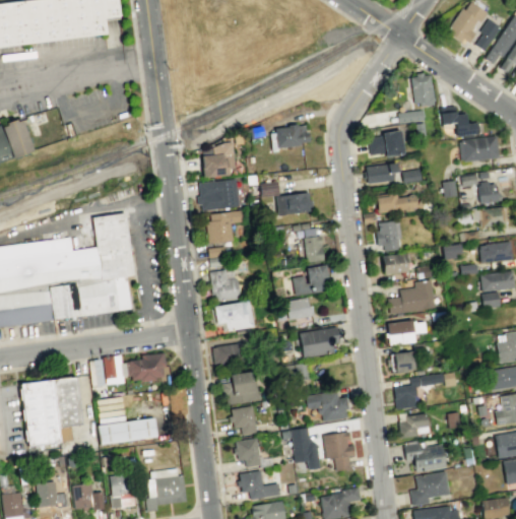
[(0,3),(24,0),(117,0),(121,19),(105,21),(107,35),(0,48),(0,3)]
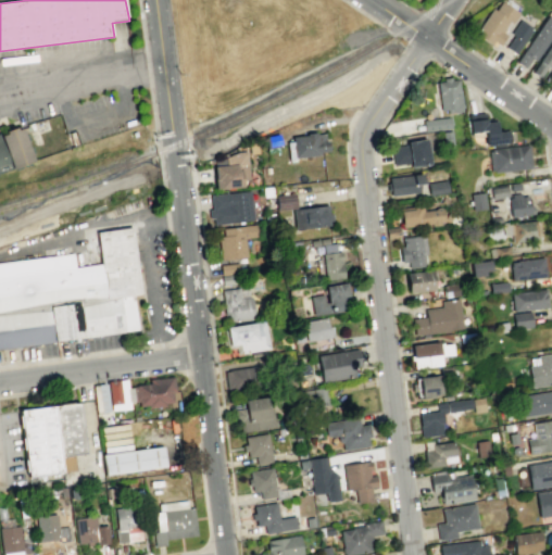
[(478,35),(496,9),(499,11),(504,2),(507,3),(510,0),(516,0),(526,7),(515,24),(512,22),(505,33),(510,36),(502,47),(500,45),(498,48),(478,35)]
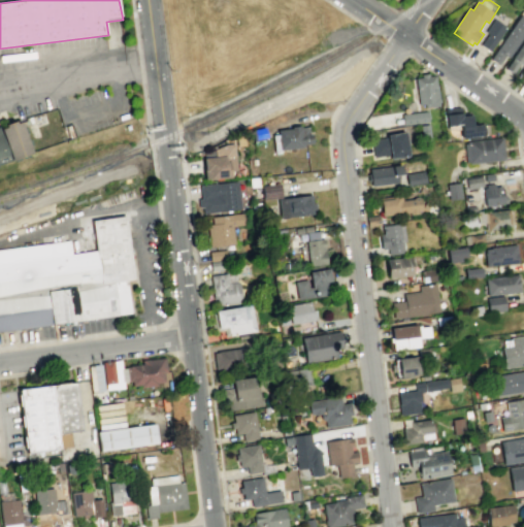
[(493,59),(523,14),(523,39),(511,59),(508,56),(501,65),(493,59)]
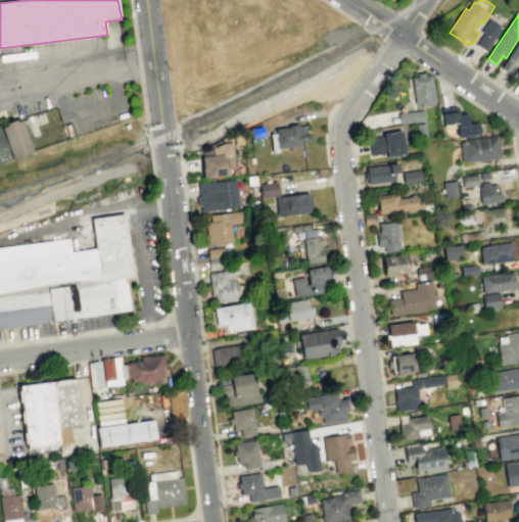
[(483,32),(486,35),(478,45),(488,51),(505,28),(492,19),(483,32)]
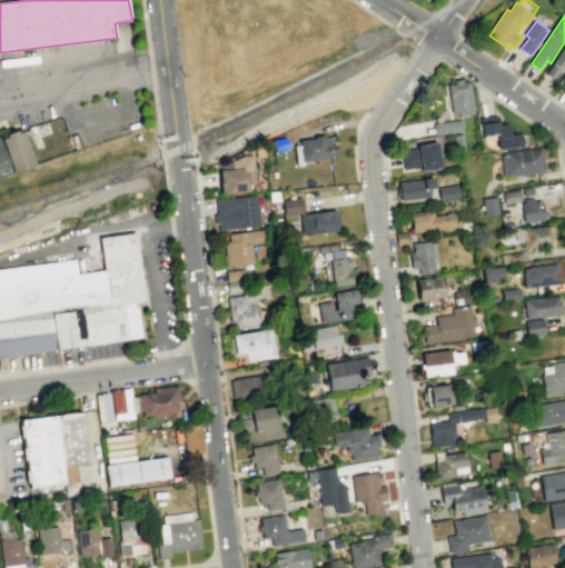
[(564,69),(555,80),(548,75),(556,63),(555,62),(564,48),(564,69)]
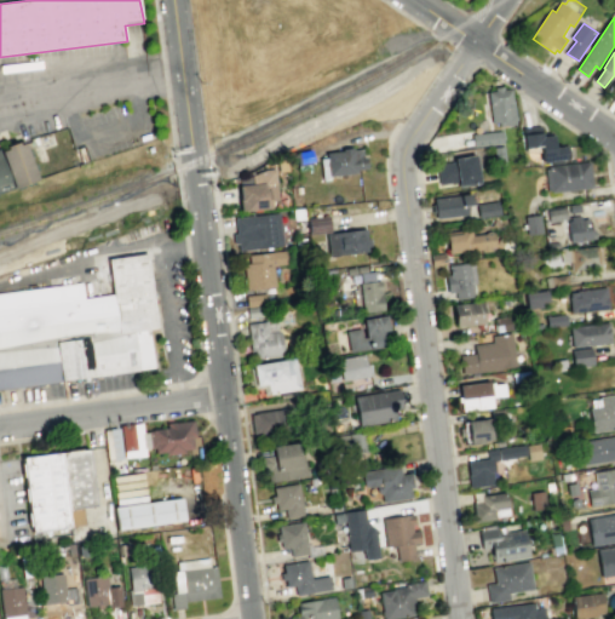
[(516,90),(492,90),(493,127),(517,126),(516,90)]
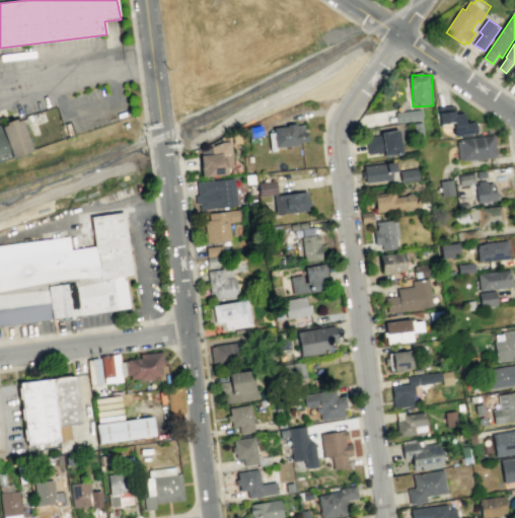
[(37,148),(77,135),(73,122),(65,124),(59,106),(26,118),(37,148)]
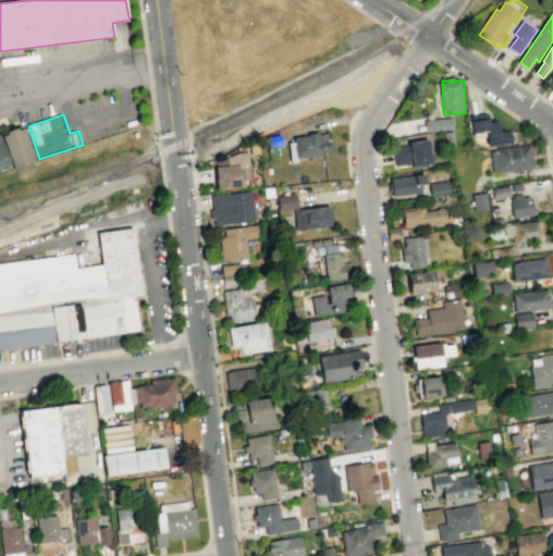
[(458,147),(449,148),(446,132),(430,134),(428,123),(453,120),(455,133),(456,133),(458,147)]
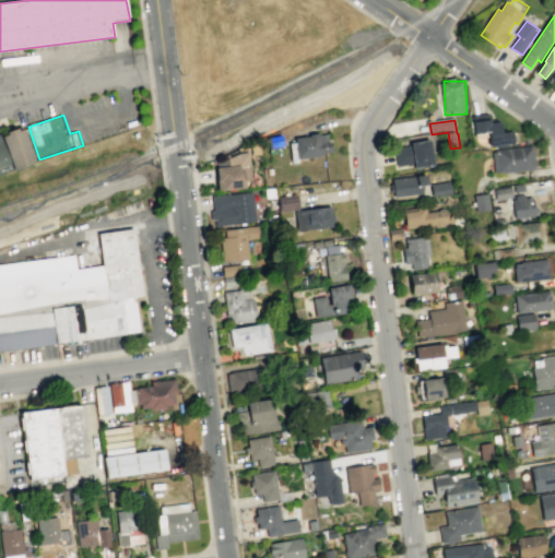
[(473,122),(492,120),(493,122),(502,122),(503,134),(516,133),(518,145),(494,149),(492,132),(475,134),(473,122)]
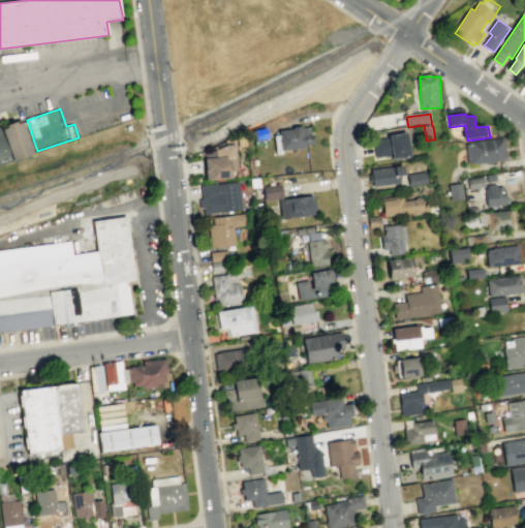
[(14,161),(34,154),(24,122),(18,124),(17,121),(6,125),(7,127),(3,129),(14,161)]
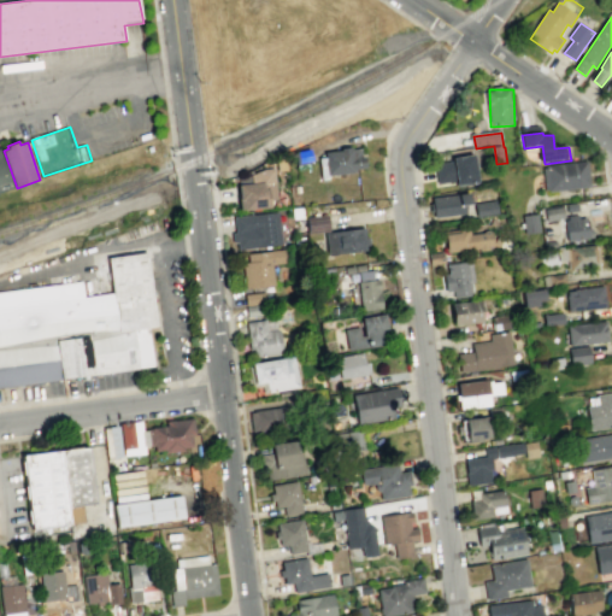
[(0,194),(17,188),(4,151),(3,147),(0,147),(0,194)]
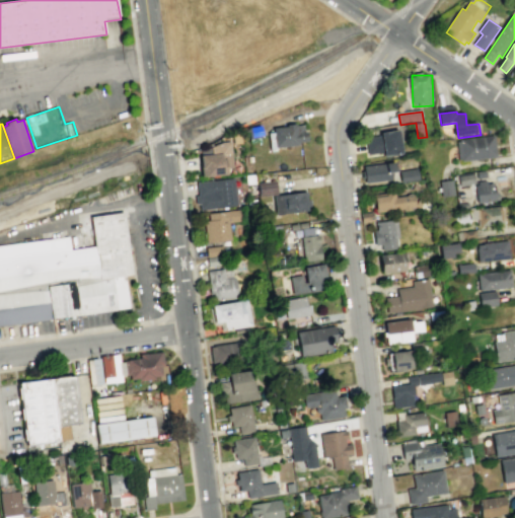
[(277,149),(275,128),(289,127),(289,125),(298,124),(298,126),(304,125),(305,132),(307,132),(309,142),(299,143),(299,146),(277,149)]
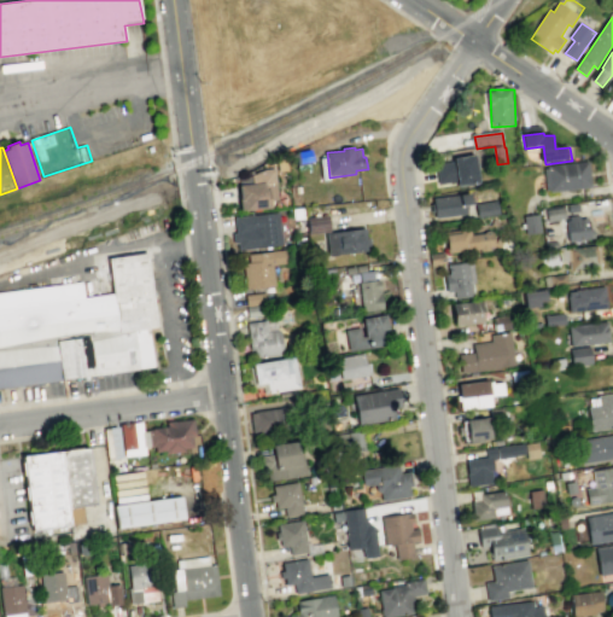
[(484,186),(461,190),(460,185),(443,187),(438,167),(457,163),(456,158),(478,153),(484,186)]
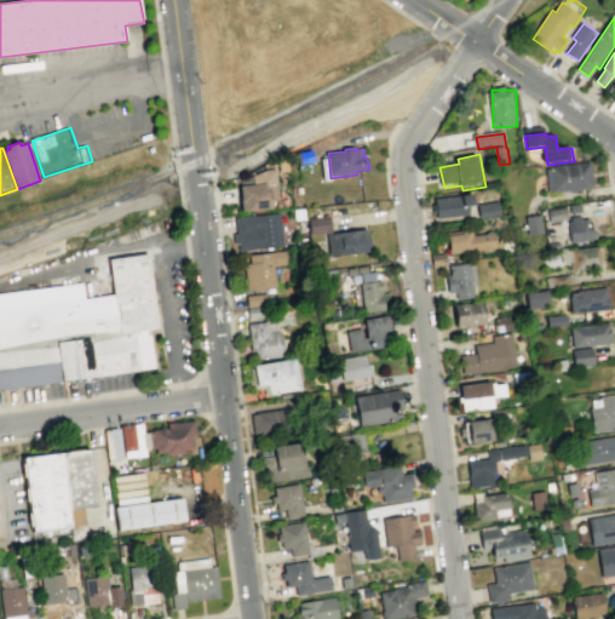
[(595,162),(597,190),(552,195),(549,171),(552,170),(552,168),(595,162)]
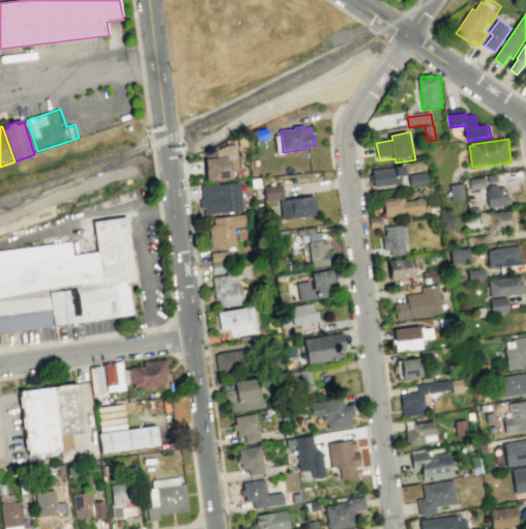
[(206,159),(208,180),(234,178),(233,173),(240,172),(237,144),(229,145),(216,150),(217,158),(206,159)]
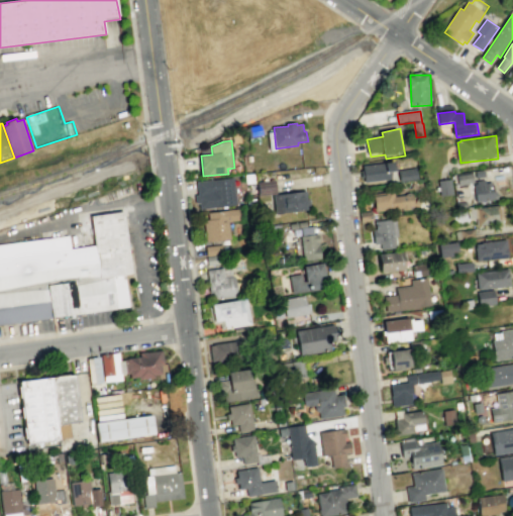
[(394,181),(367,183),(365,167),(396,163),(397,172),(392,173),(394,181)]
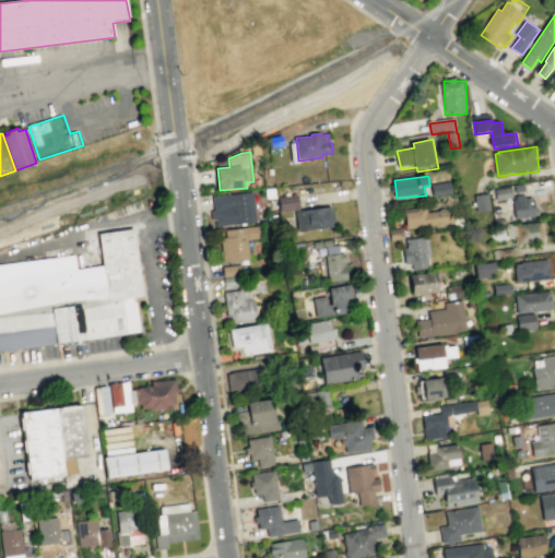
[(455,196),(436,199),(433,180),(451,177),(455,196)]
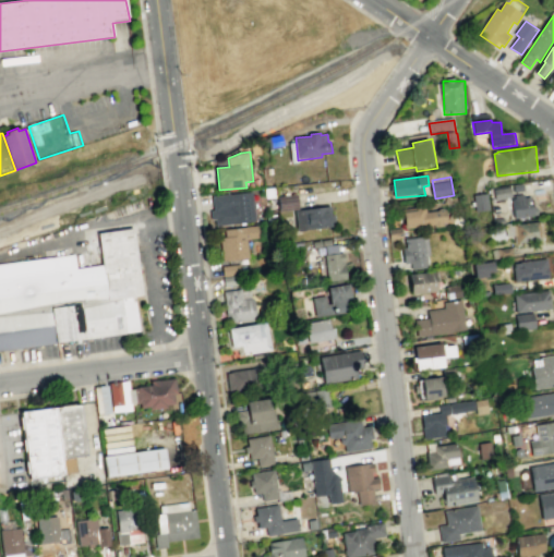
[(527,193),(517,194),(516,186),(526,185),(527,193)]
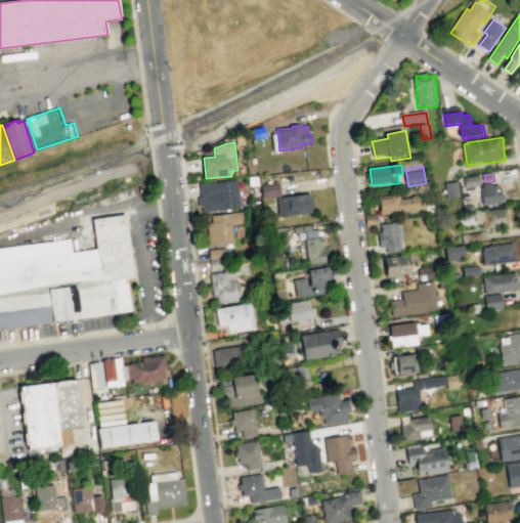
[(466,179),(467,189),(482,187),(481,176),(466,179)]
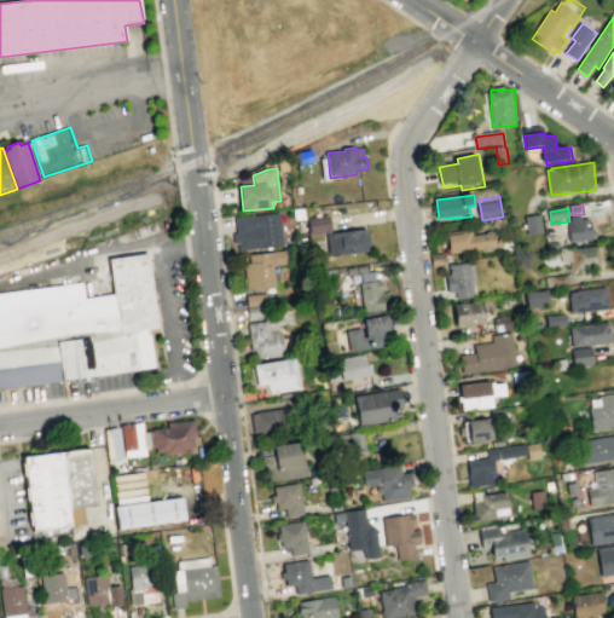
[(236,219),(237,235),(233,235),(235,246),(238,244),(239,253),(284,247),(282,229),(290,227),(289,214),(281,215),(279,213),(236,219)]
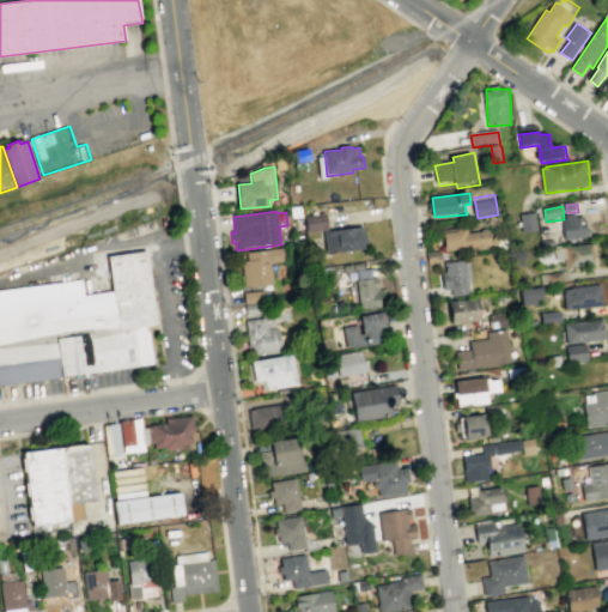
[(327,214),(305,217),(308,234),(328,231),(327,214)]
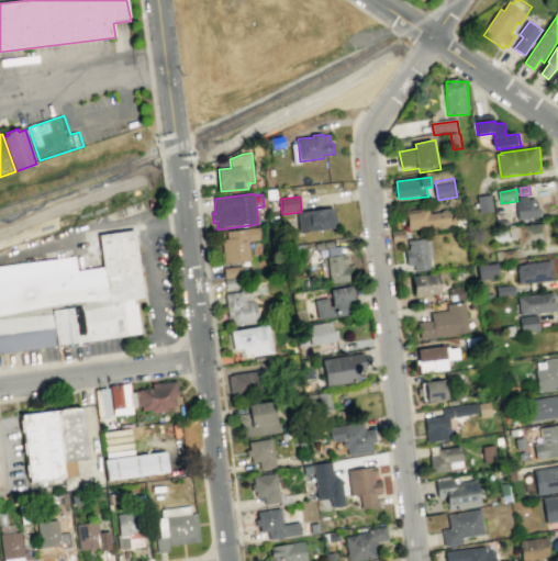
[(480,199),(492,197),(495,214),(482,216),(480,199)]
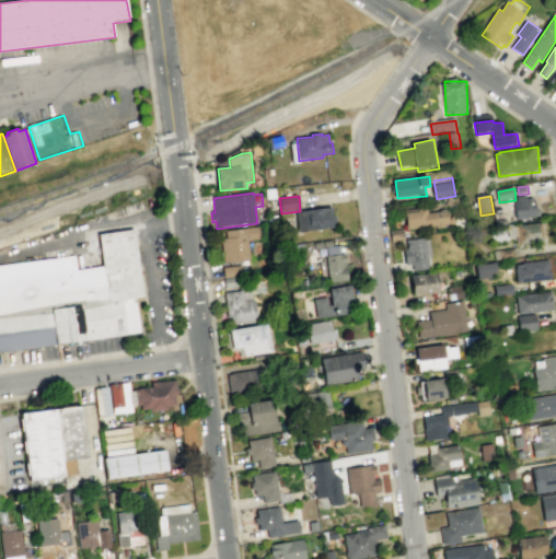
[(540,219),(518,221),(517,201),(520,200),(520,197),(529,196),(529,199),(539,198),(540,219)]
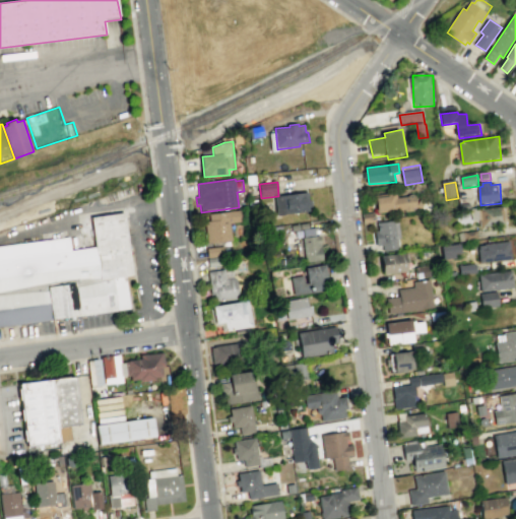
[(275,197),(277,216),(310,212),(310,208),(313,208),(311,192),(275,197)]
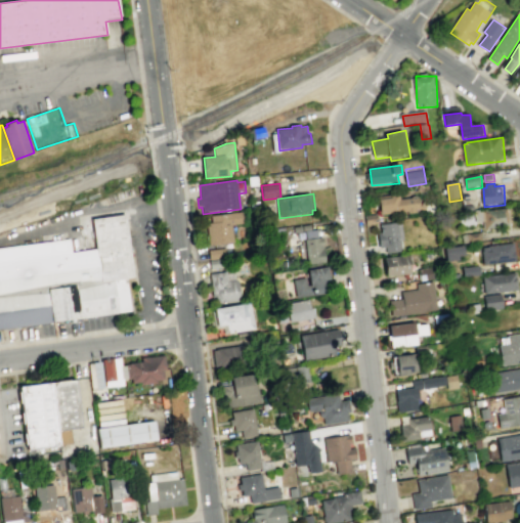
[(380,201),(382,216),(432,213),(429,197),(403,200),(402,195),(393,197),(394,199),(380,201)]
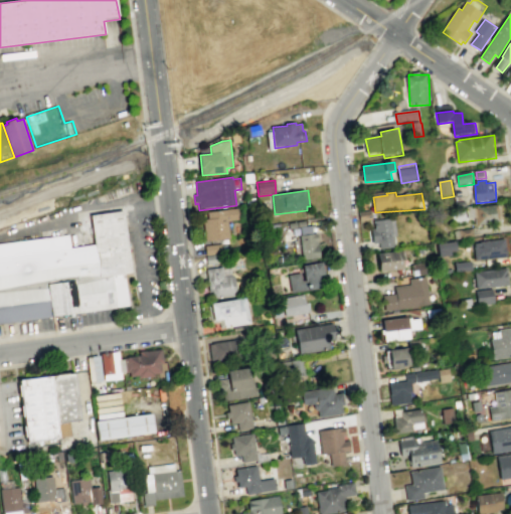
[(478,207),(480,225),(502,223),(501,205),(478,207)]
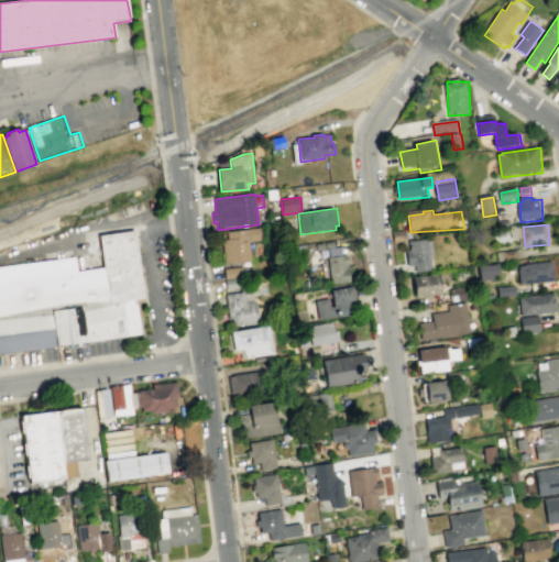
[(260,229),(215,233),(218,266),(251,262),(249,243),(262,241),(260,229)]
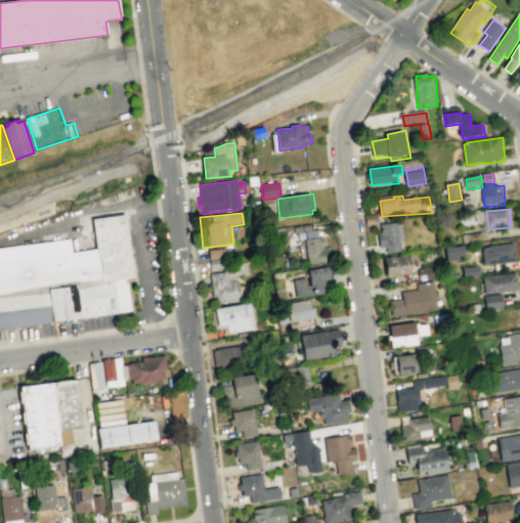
[(128,215),(137,280),(127,281),(131,311),(0,329),(0,250),(72,241),(74,254),(99,250),(95,219),(128,215)]
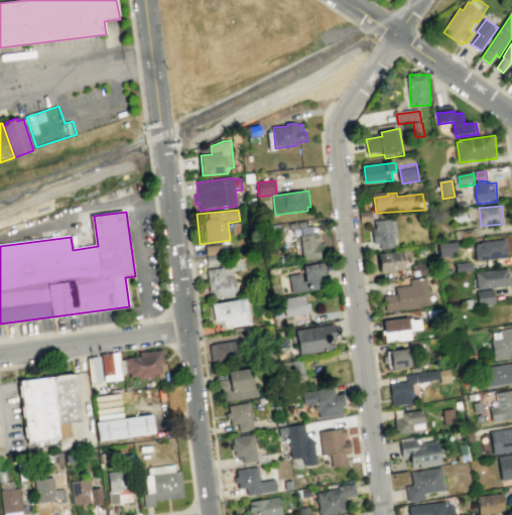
[(374,212),(376,221),(364,223),(362,214),(374,212)]
